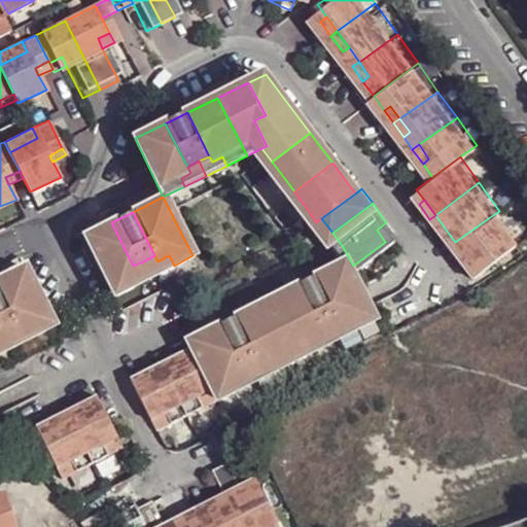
[(471,276),(515,243),(494,214),(455,242),(450,246),(471,276)]
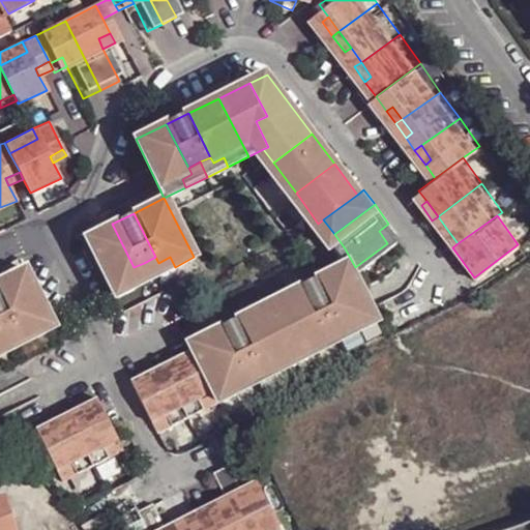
[(448,231),(438,216),(432,221),(442,235),(448,231)]
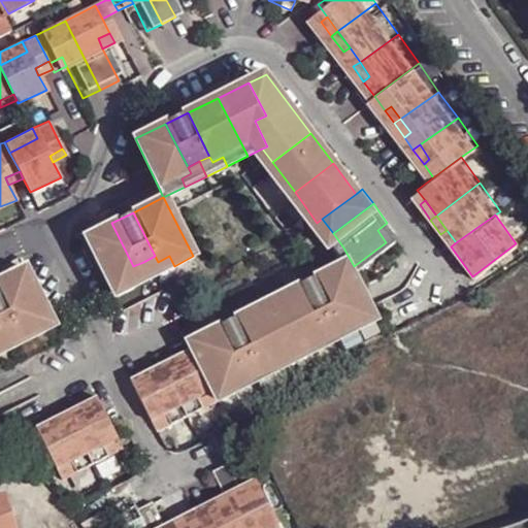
[(111,223),(83,237),(111,297),(131,288),(126,277),(136,272),(133,266),(111,223)]
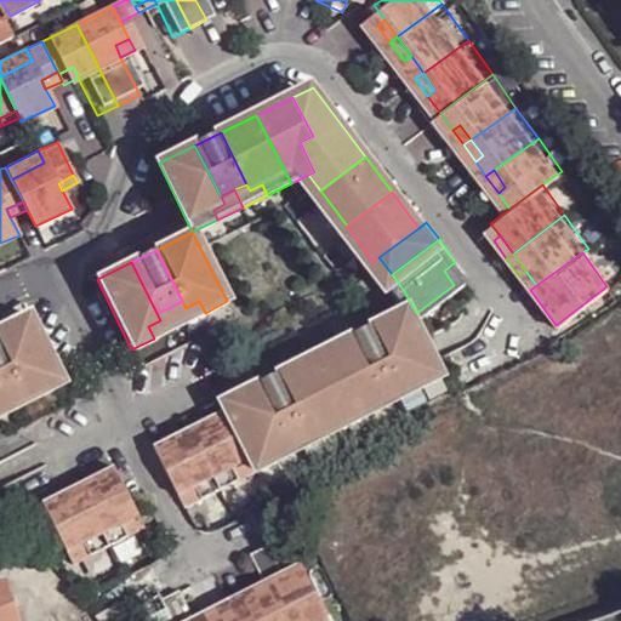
[(444,271),(454,285),(466,277),(455,262),(444,271)]
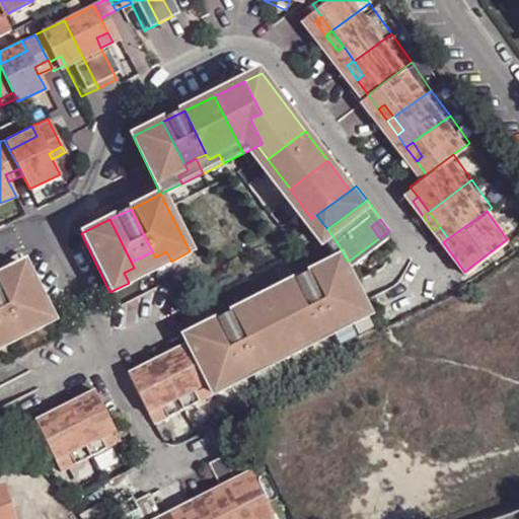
[(350,314),(369,303),(348,262),(338,243),(326,253),(310,261),(332,305),(336,310),(346,305),(350,314)]
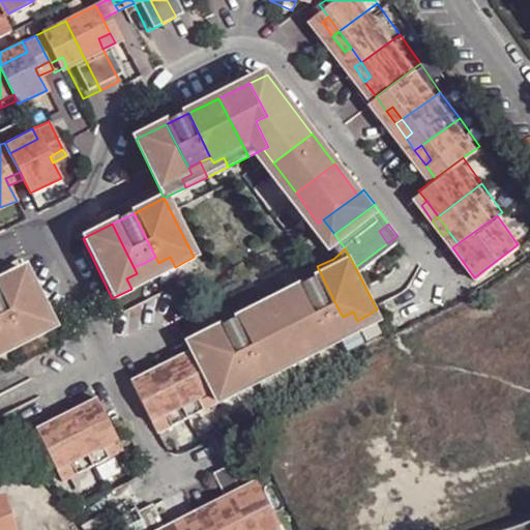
[(158,263),(155,257),(144,263),(151,278),(175,267),(170,257),(158,263)]
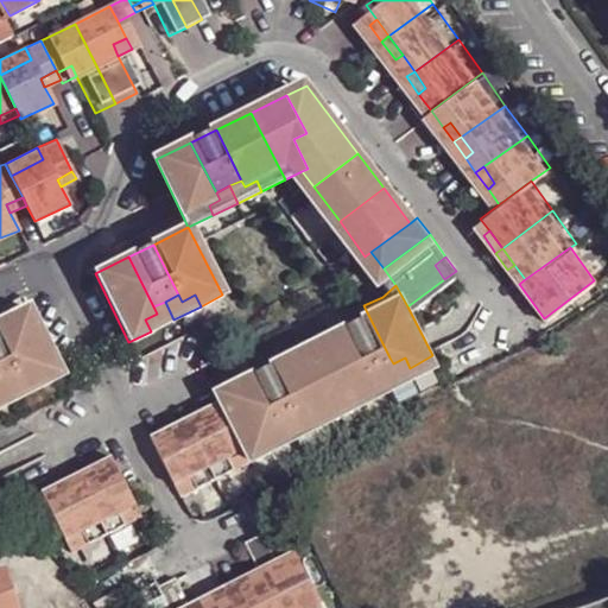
[(173,320),(165,302),(153,306),(157,314),(145,320),(151,331),(173,320)]
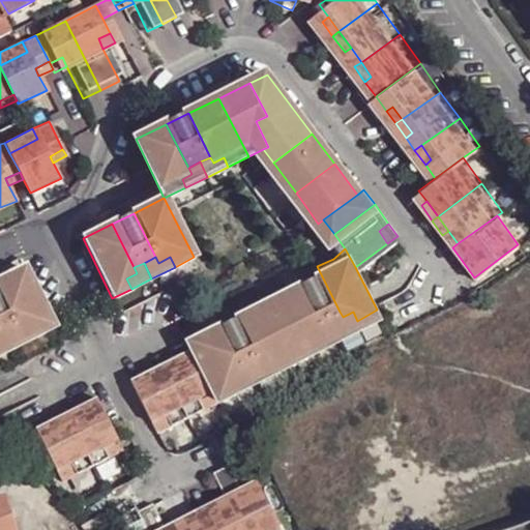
[(317,266),(295,277),(318,323),(328,318),(340,312),(317,266)]
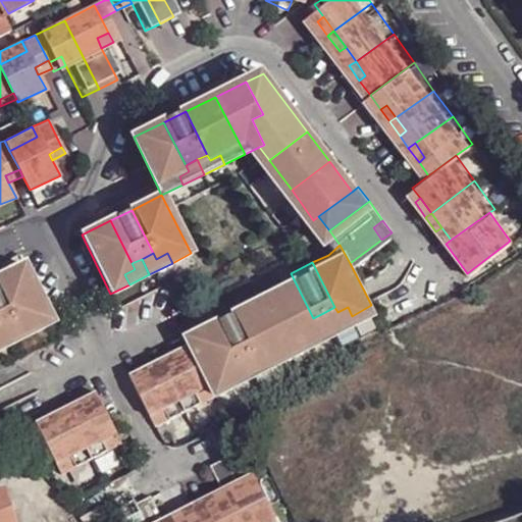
[(19,266),(0,275),(0,303),(11,325),(13,330),(24,324),(30,334),(49,324),(19,266)]
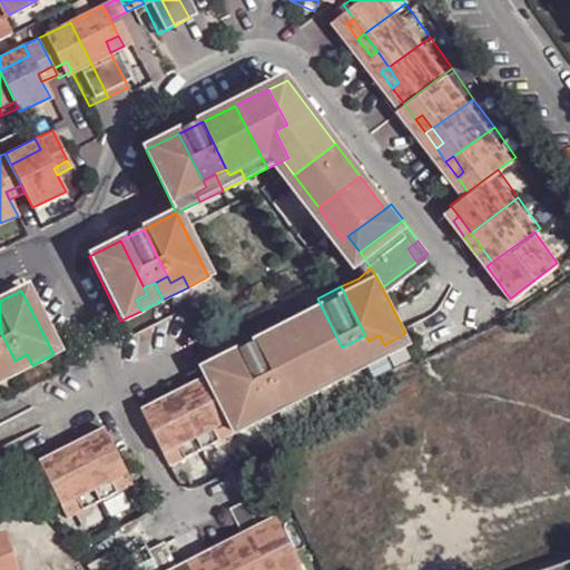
[(317,298),(285,315),(317,379),(340,367),(335,357),(345,352),(342,347),(317,298)]
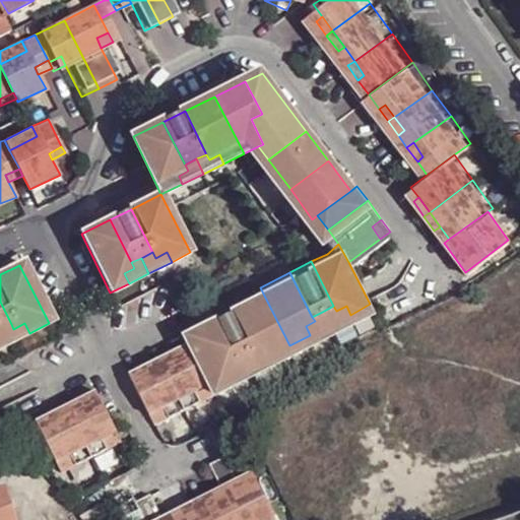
[(267,346),(272,354),(289,345),(260,287),(231,303),(253,347),(255,351),(267,346)]
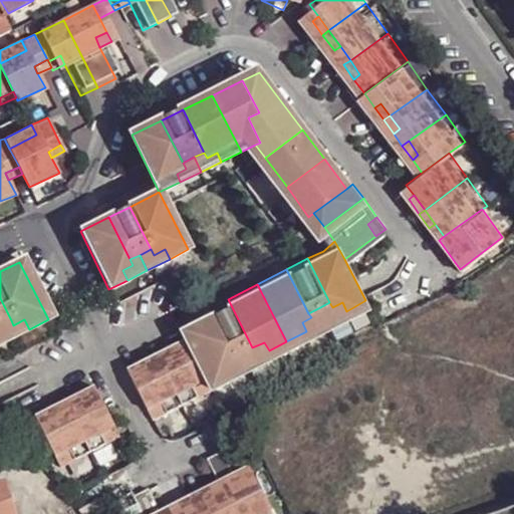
[(0,298),(0,343),(29,329),(24,319),(13,325),(0,298)]
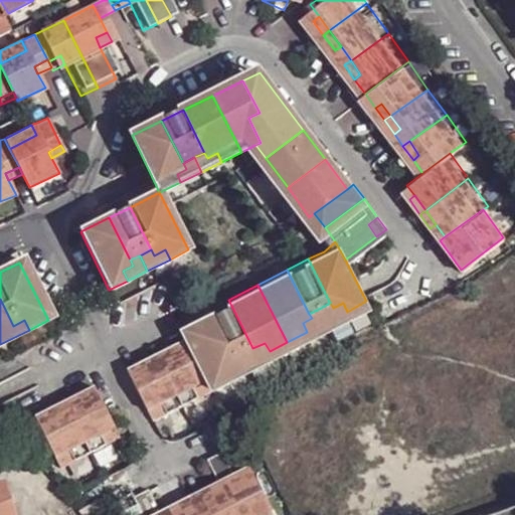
[(228,300),(208,310),(230,353),(241,348),(250,344),(228,300)]
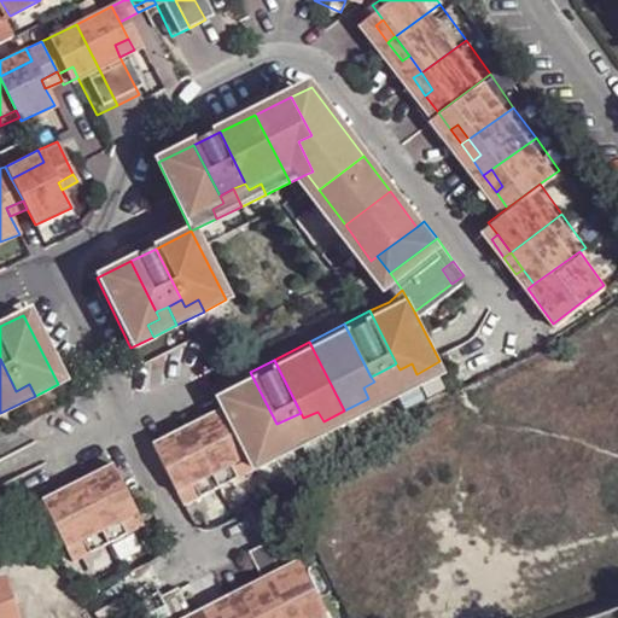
[(400,369),(396,363),(383,371),(391,386),(417,374),(412,363),(400,369)]
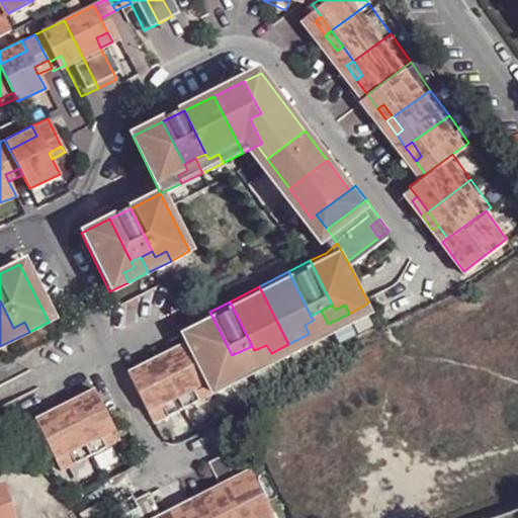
[(309,334),(328,324),(321,311),(311,316),(314,320),(305,325),(309,334)]
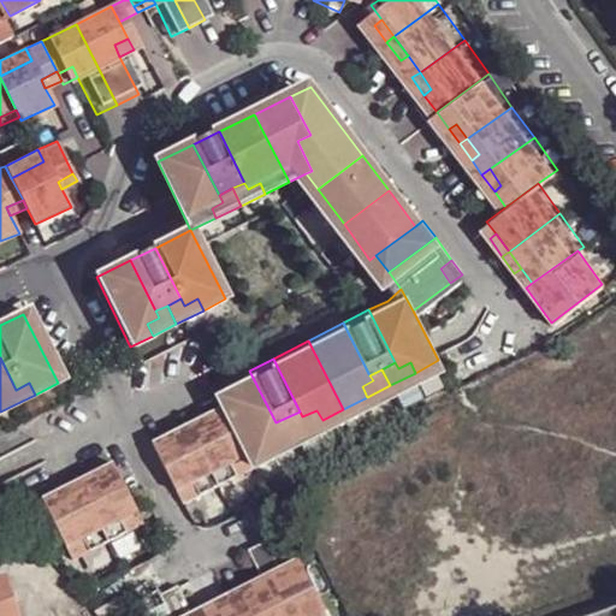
[(276,422),(249,371),(213,389),(217,396),(220,402),(249,457),(272,445),(266,436),(278,430),(276,422)]
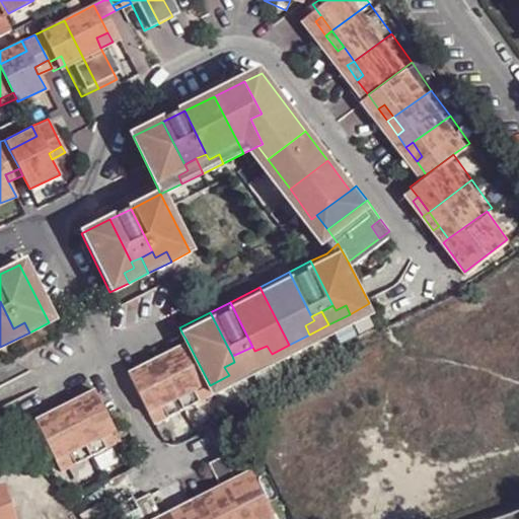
[(186,339),(182,334),(168,341),(170,347),(186,339)]
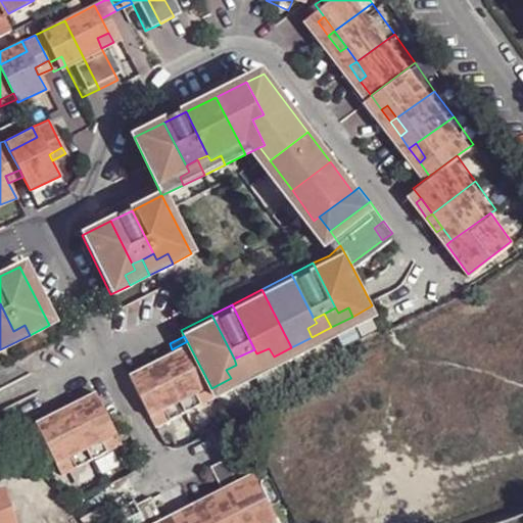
[(158,357),(182,402),(211,388),(187,341),(172,349),(170,343),(155,350),(158,357)]
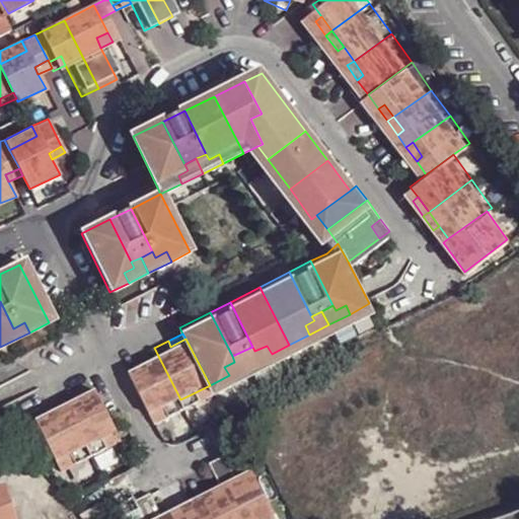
[(254,351),(252,347),(243,351),(250,364),(272,354),(267,346),(254,351)]
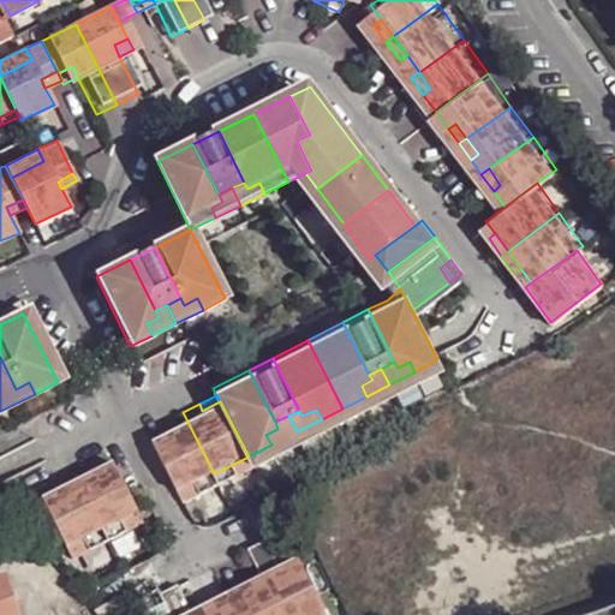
[(183,412),(167,421),(169,427),(186,419),(183,412)]
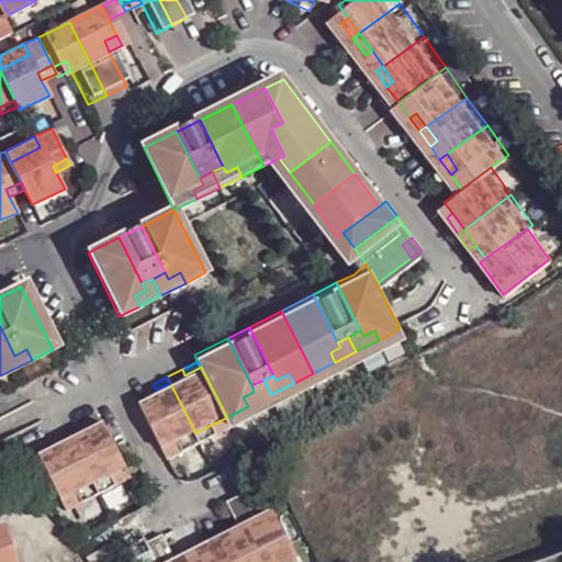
[(271,394),(263,380),(251,385),(254,392),(243,397),(248,406),(271,394)]
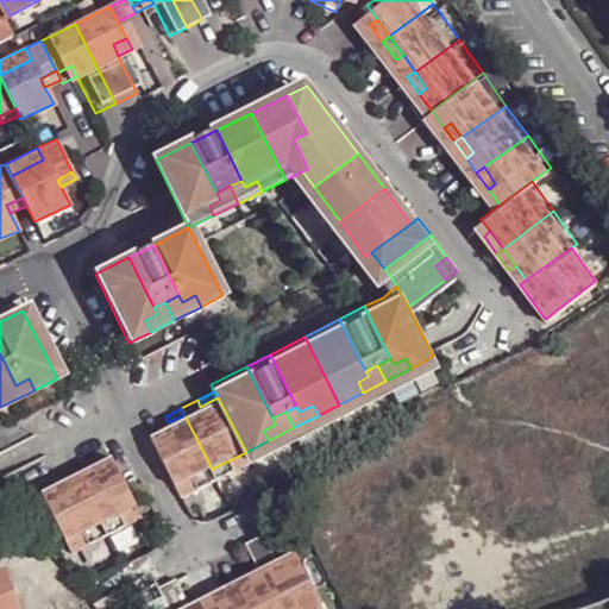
[(145,426),(177,488),(212,469),(184,415),(168,422),(165,416),(145,426)]
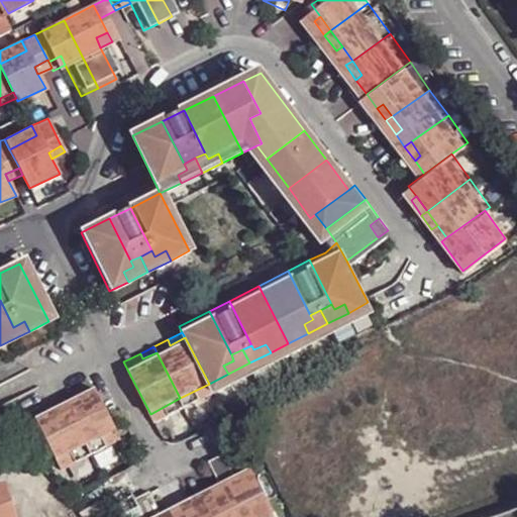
[(90,379),(76,386),(79,392),(63,400),(87,446),(117,430),(90,379)]
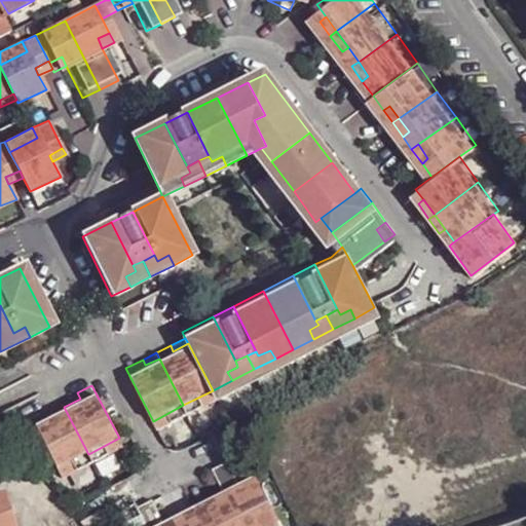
[(77,392),(62,402),(64,407),(80,399),(77,392)]
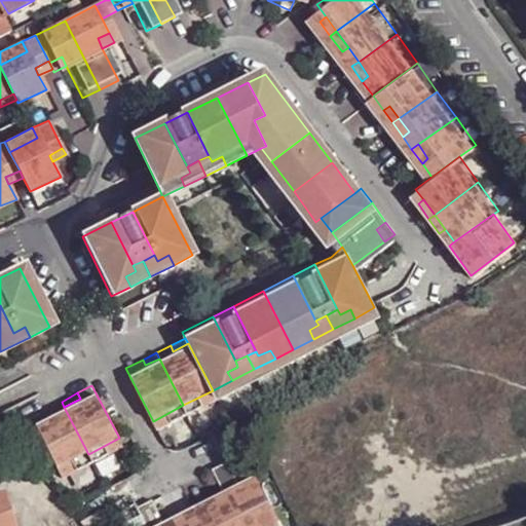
[(35,421),(59,468),(88,454),(64,407),(62,402),(48,408),(51,414),(35,421)]
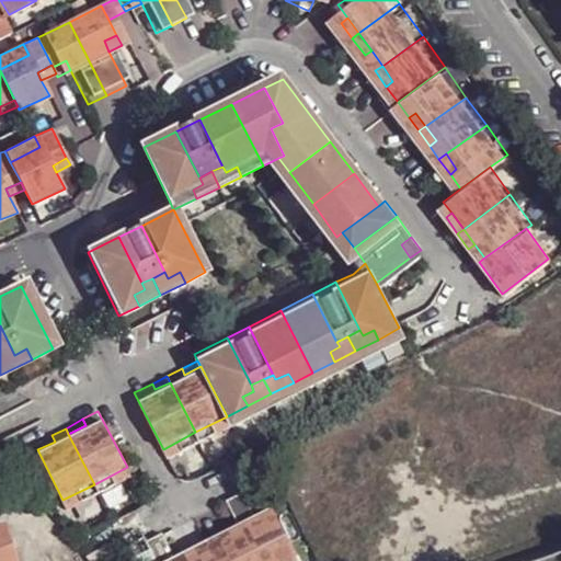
[(55,442),(52,435),(34,444),(37,449),(55,442)]
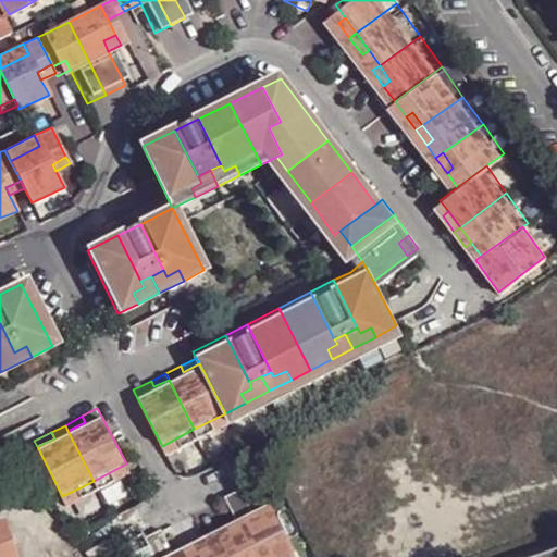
[(240,484),(223,492),(235,519),(252,510),(240,484)]
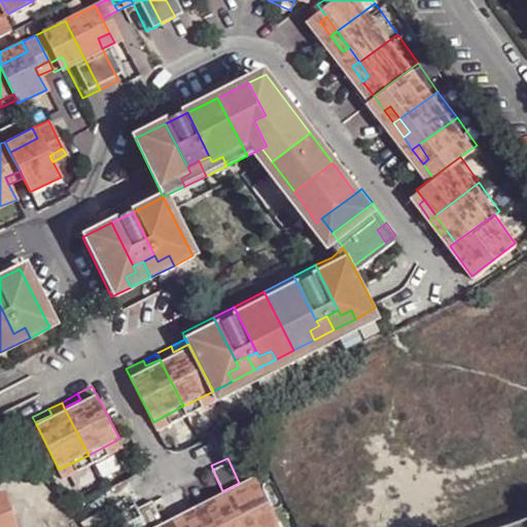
[(222,491),(207,498),(210,503),(225,496),(230,504),(259,490),(252,477),(239,483),(222,491)]
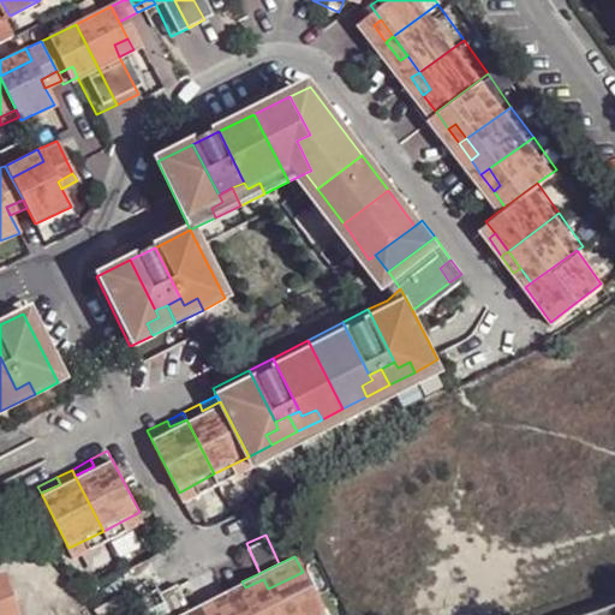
[(193,614),(315,614),(322,611),(303,572),(268,589),(263,579),(245,587),(242,581),(209,597),(212,603),(192,611),(193,614)]
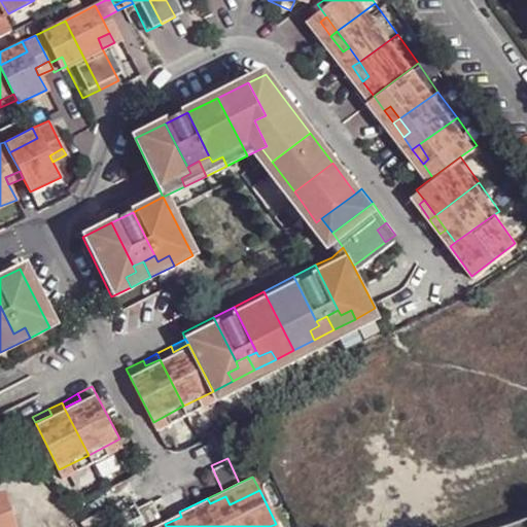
[(0,526),(14,526),(3,493),(0,494),(0,526)]
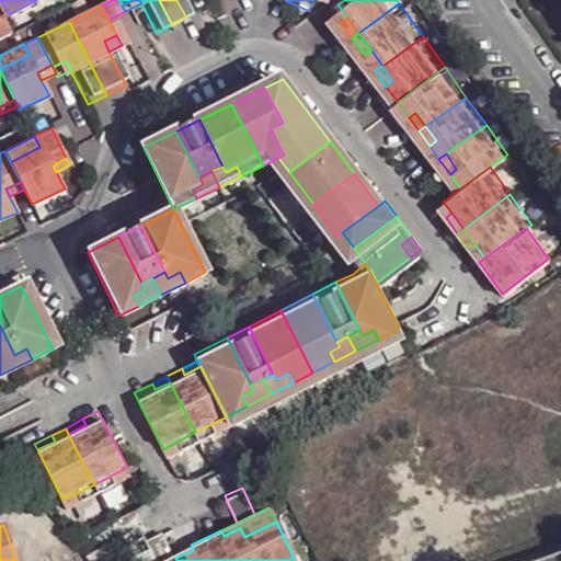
[(160,526),(142,535),(156,560),(173,552),(160,526)]
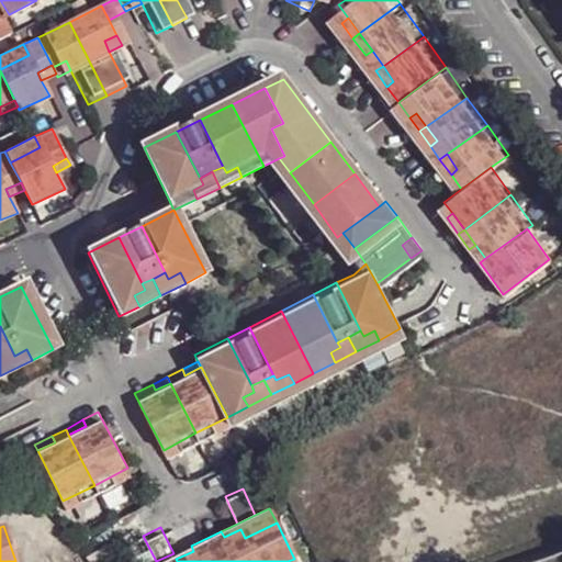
[(177,561),(176,559),(193,551),(191,546),(173,553),(156,561),(177,561)]
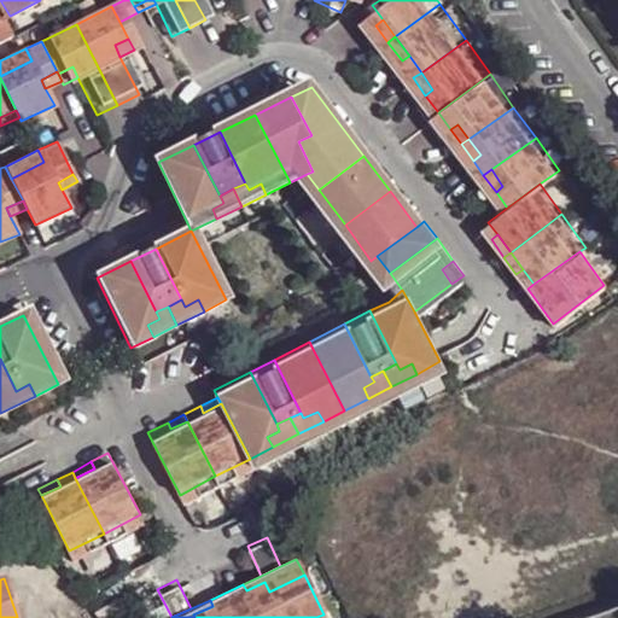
All buildings are outlined.
